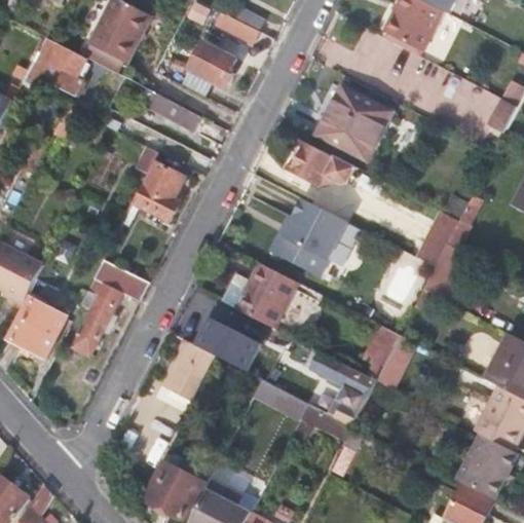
[(60,2),(63,3),(64,0),(42,0),(30,25),(44,31),(60,2)]
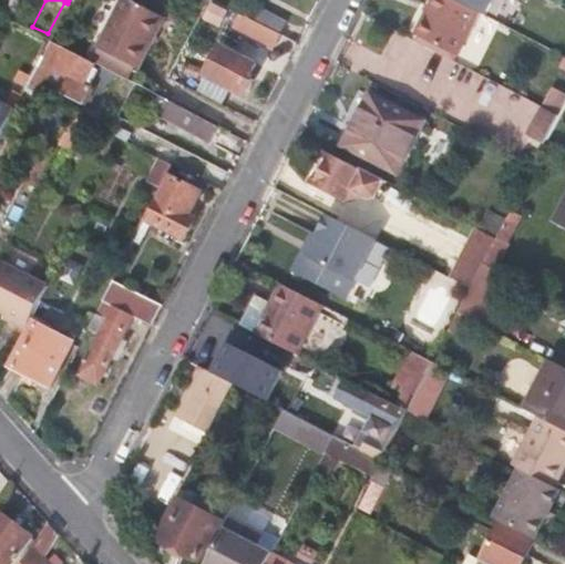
[(136,67),(164,12),(139,0),(117,0),(95,44),(136,67)]
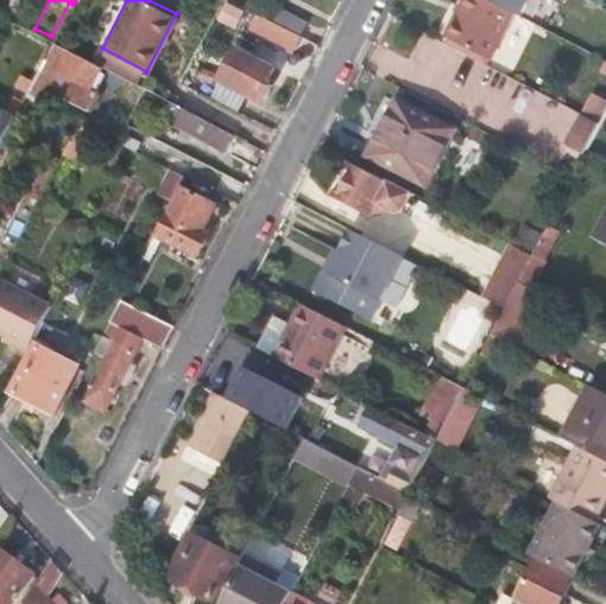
[(458,0),(443,29),(444,29),(490,52),(511,10),(491,0),(458,0)]
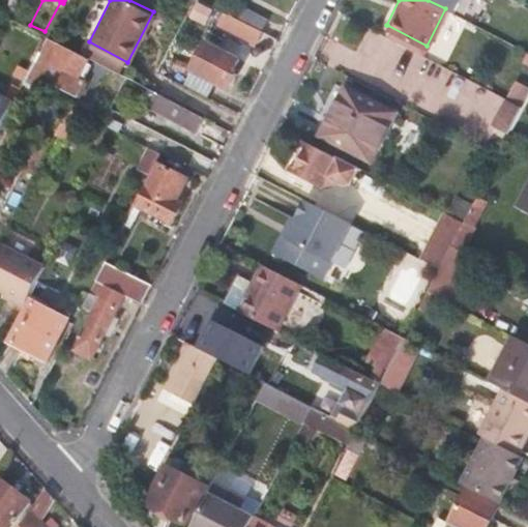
[(428,0),(445,8),(452,12),(459,0),(428,0)]
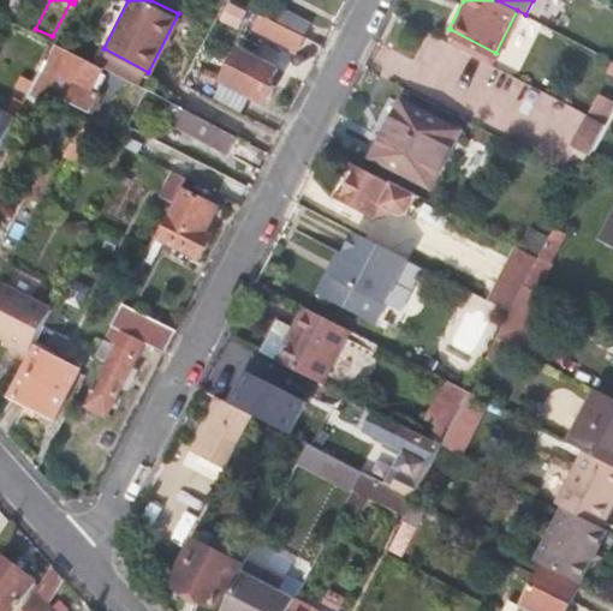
[(311,25),(283,9),(274,22),(302,36),(304,37),(311,25)]
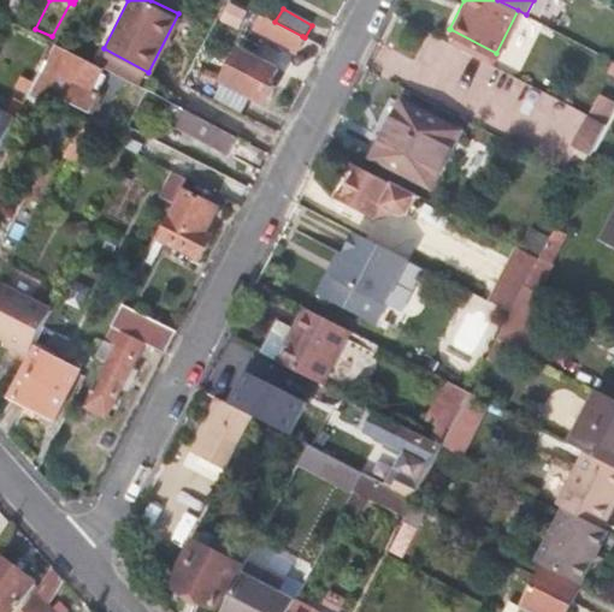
[(293,53),(302,36),(275,22),(259,13),(249,30),(293,53)]
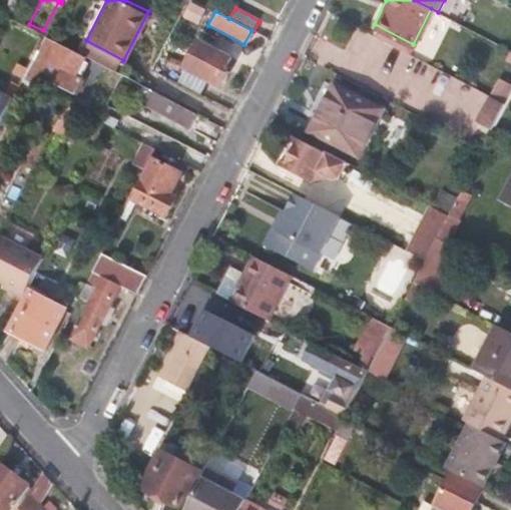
[(413,44),(375,24),(372,31),(410,51),(413,44)]
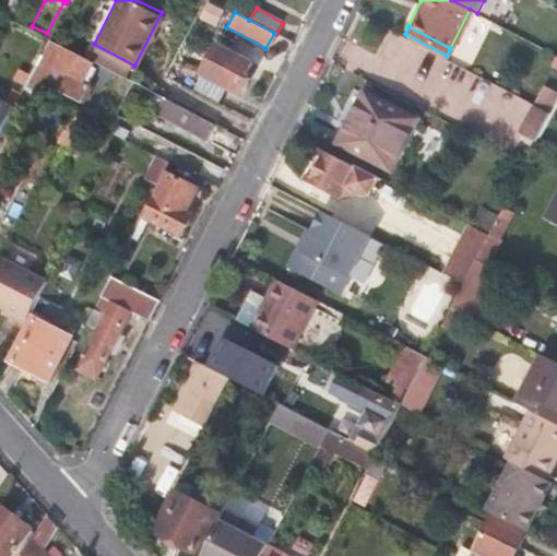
[(42,59),(39,58),(24,86),(35,93),(43,75),(62,85),(59,91),(82,104),(92,84),(84,80),(92,63),(50,43),(42,59)]
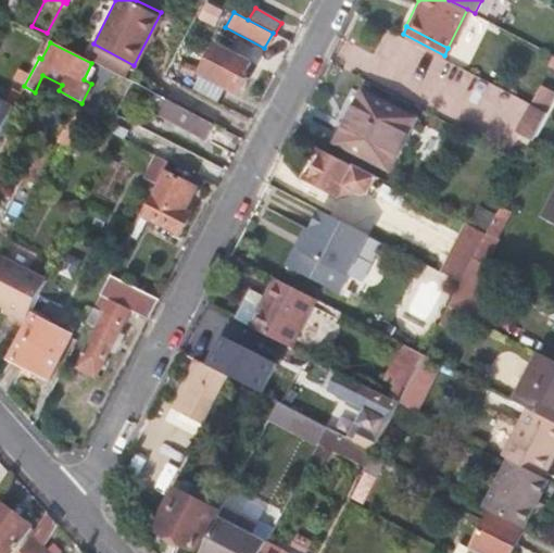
[(241,73),(249,61),(215,44),(200,72),(238,92),(246,76),(241,73)]
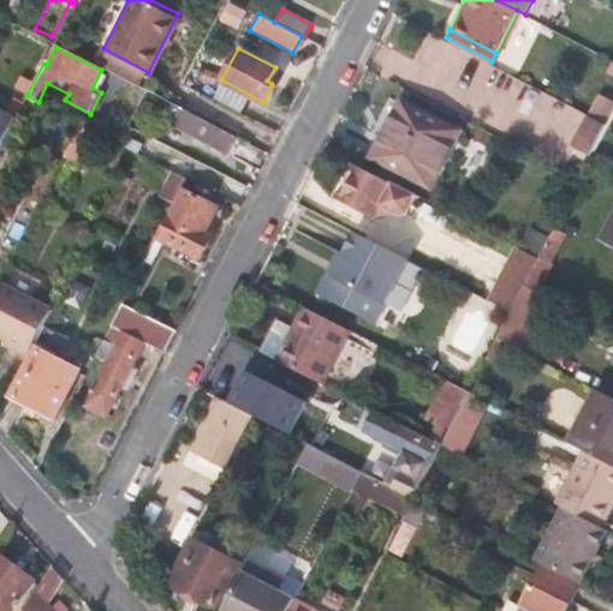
[(612,76),(612,59),(607,57),(601,70),(612,76)]
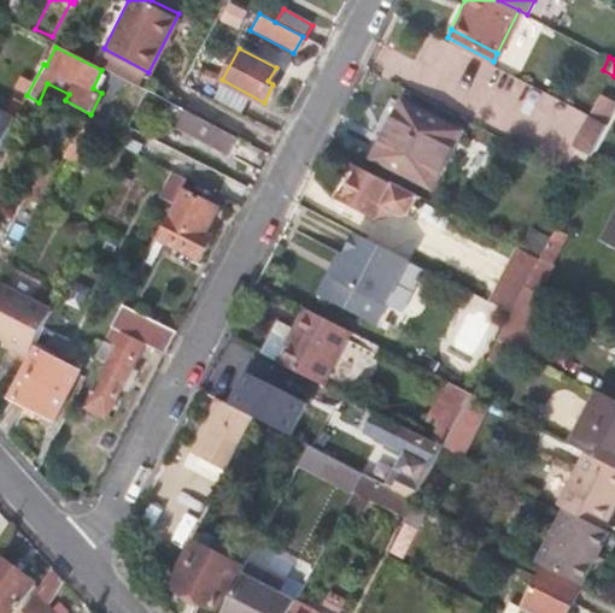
[(431,184),(457,130),(399,100),(373,153),(431,184)]
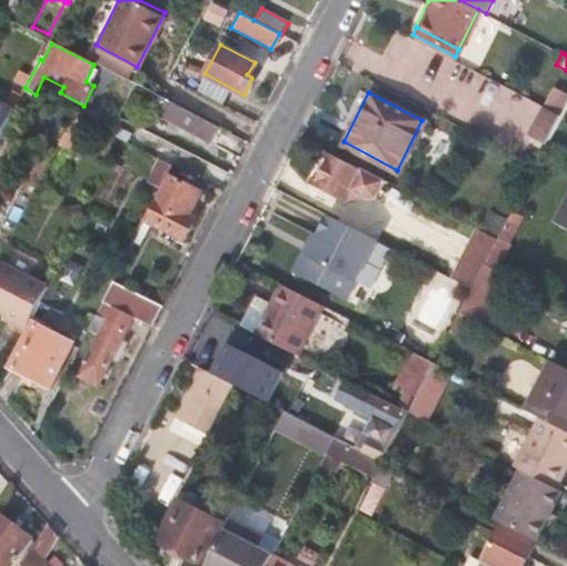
[(163,98),(156,113),(208,140),(216,126),(163,98)]
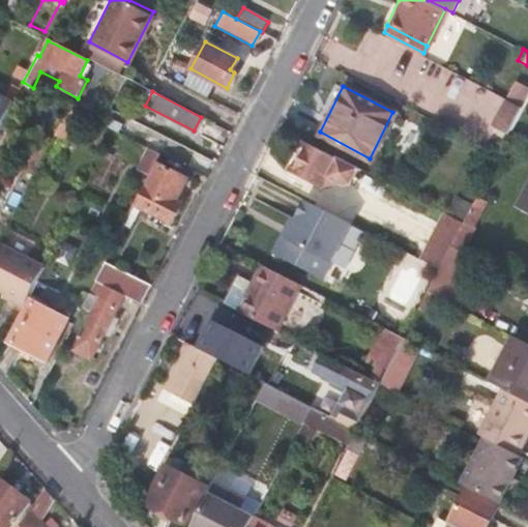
[(505,95),(492,122),(508,130),(522,104),(505,95)]
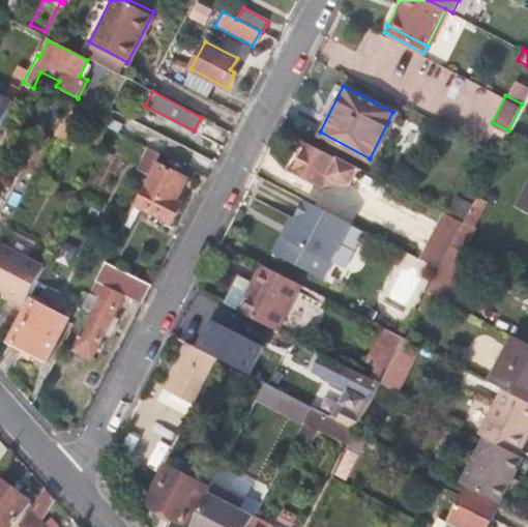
[(0,125),(11,105),(0,98),(0,125)]
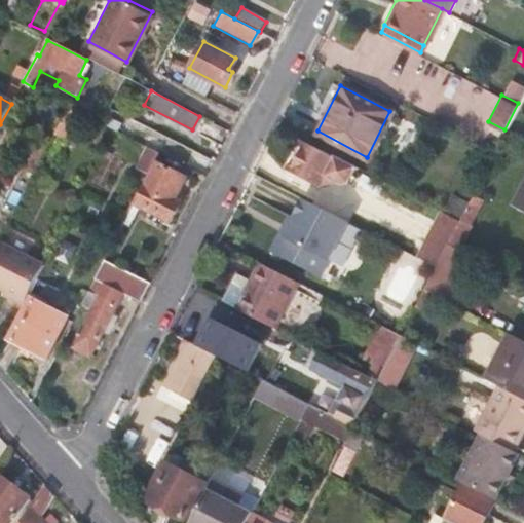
[(64,114),(76,120),(80,112),(68,106),(64,114)]
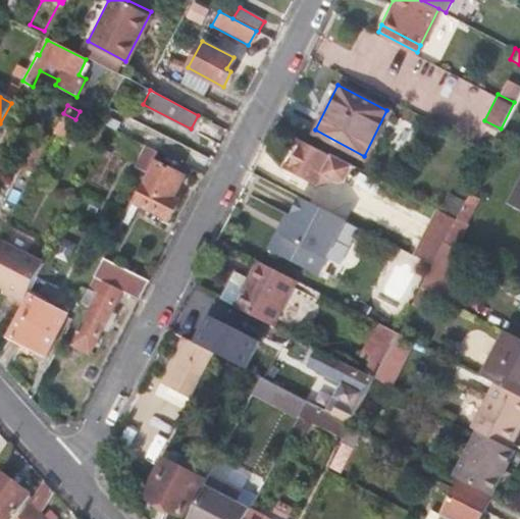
[(191,128),(212,140),(218,125),(198,115),(191,128)]
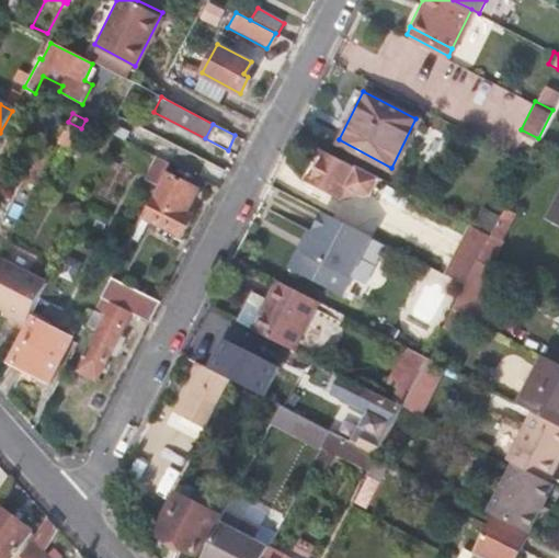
[(376,174),(355,163),(319,146),(303,177),(339,195),(341,192),(345,194),(353,192),(355,189),(362,192),(368,191),(376,174)]
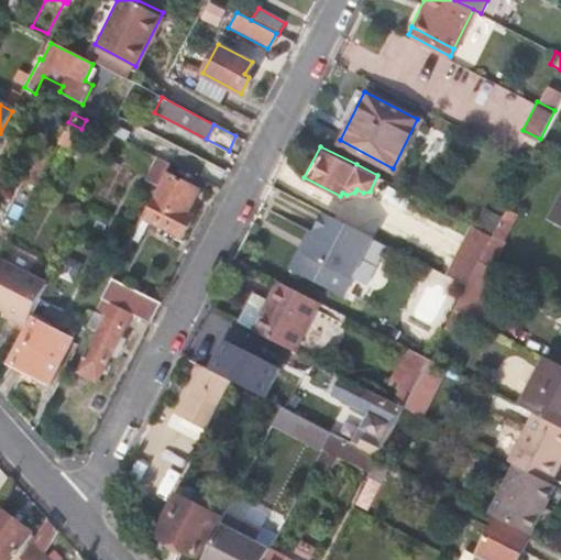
[(157,156),(145,178),(158,185),(165,172),(171,163),(157,156)]
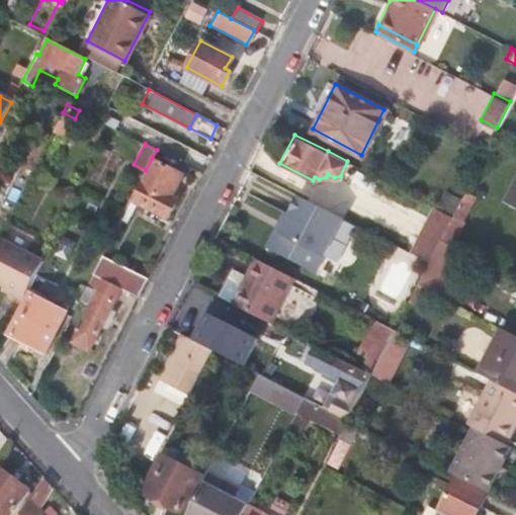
[(171,195),(182,174),(152,158),(146,170),(133,196),(167,215),(177,198),(171,195)]
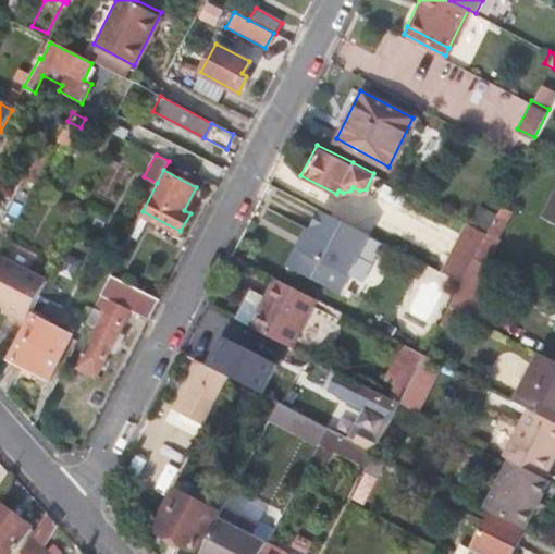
[(554,224),(554,189),(541,217),(554,224)]
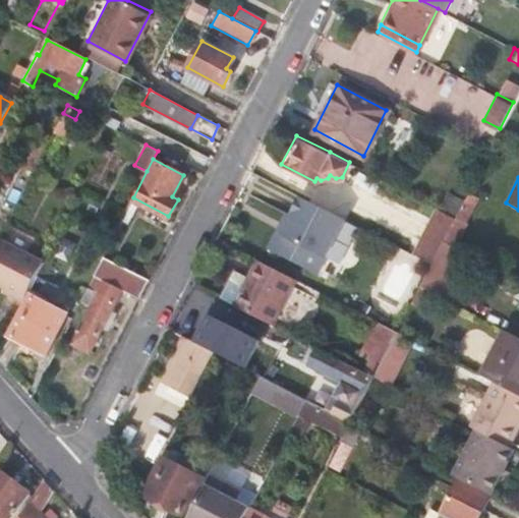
[(316,273),(343,220),(299,197),(280,233),(275,230),(267,247),(316,273)]
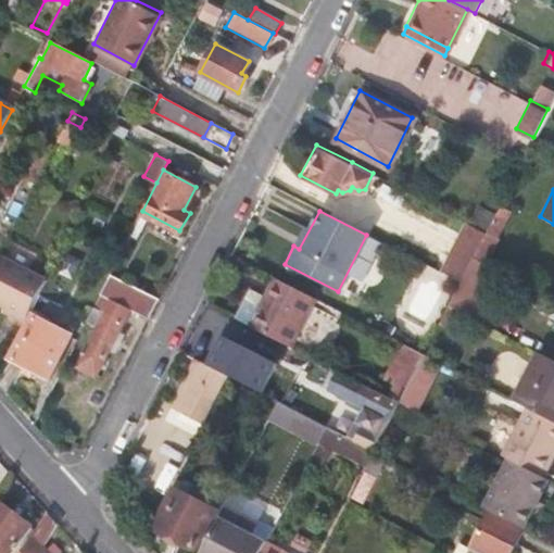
[(461,218),(435,269),(439,273),(458,283),(471,258),(485,231),(465,222),(461,218)]
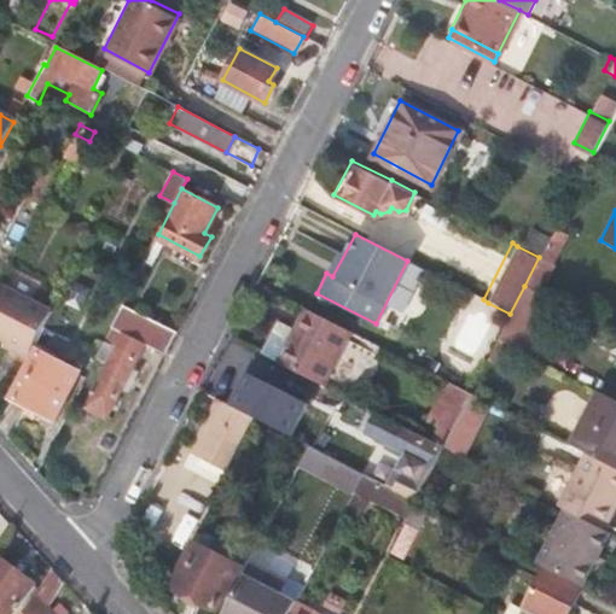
[(3,344),(27,357),(50,314),(0,285),(0,338),(5,340),(3,344)]
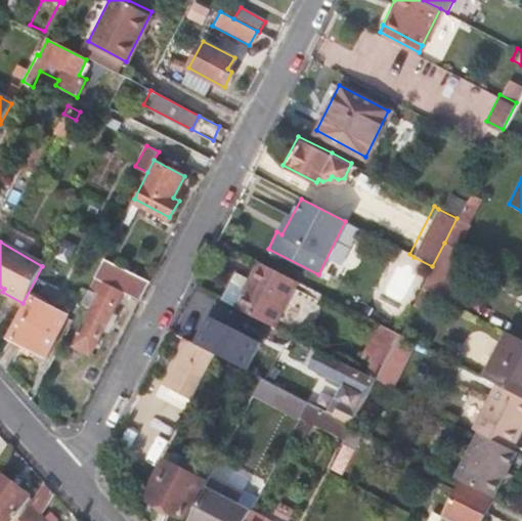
[(432,266),(421,287),(454,304),(462,289),(447,281),(463,252),(444,243),(432,266)]
